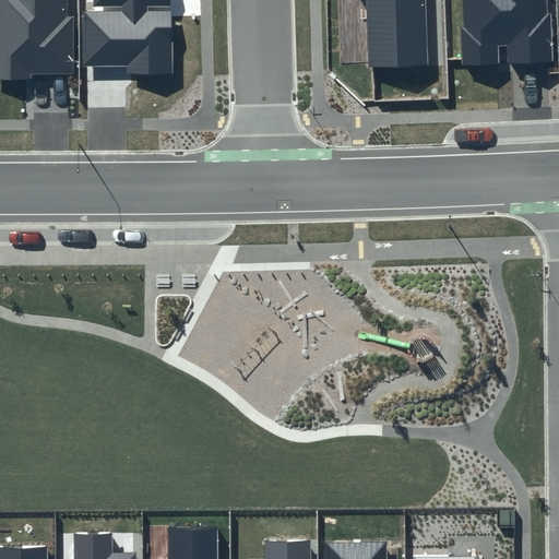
[(0,0),(0,78),(75,80),(73,16),(67,16),(66,0),(0,0)]
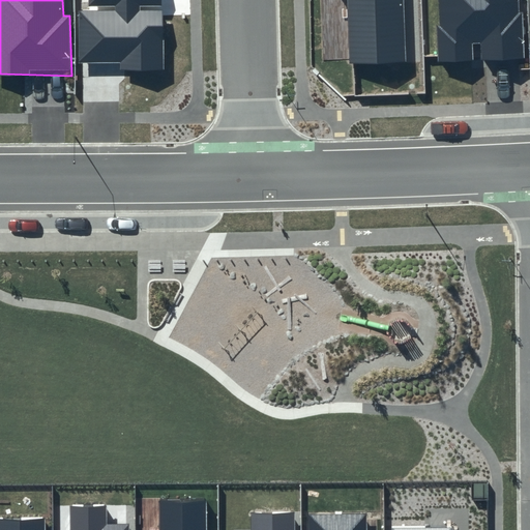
[(160,0),(88,0),(88,6),(115,6),(115,9),(79,10),(79,63),(119,62),(120,69),(164,70),(163,11),(139,11),(139,5),(160,6),(160,0)]
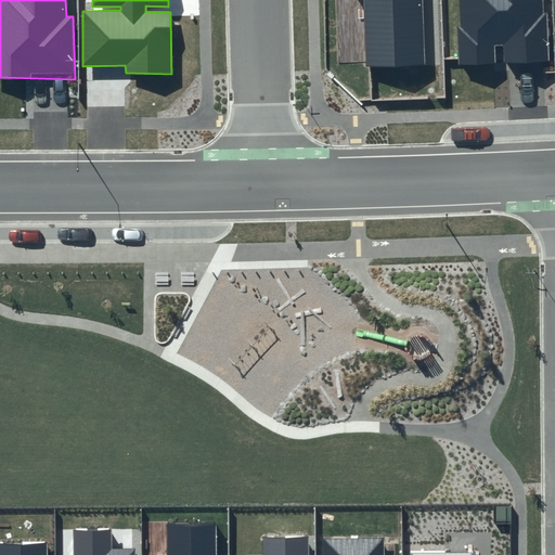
[(423,0),(350,0),(353,0),(364,0),(368,67),(426,65),(423,0)]
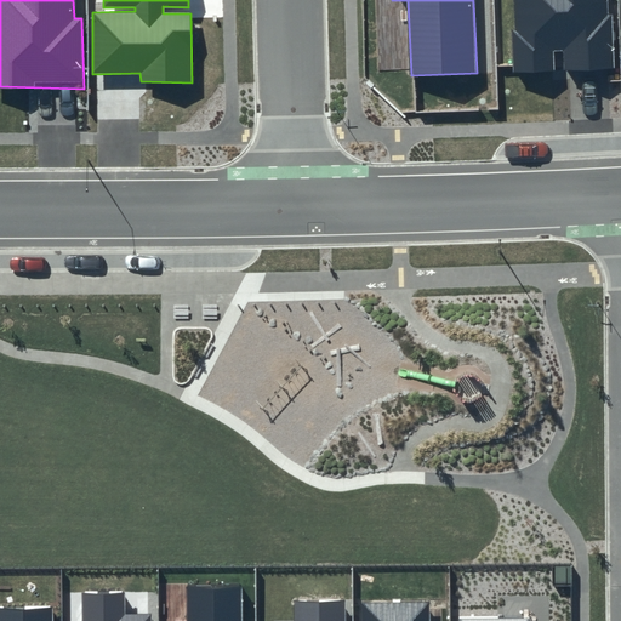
[(610,0),(512,0),(514,73),(614,67),(610,0)]
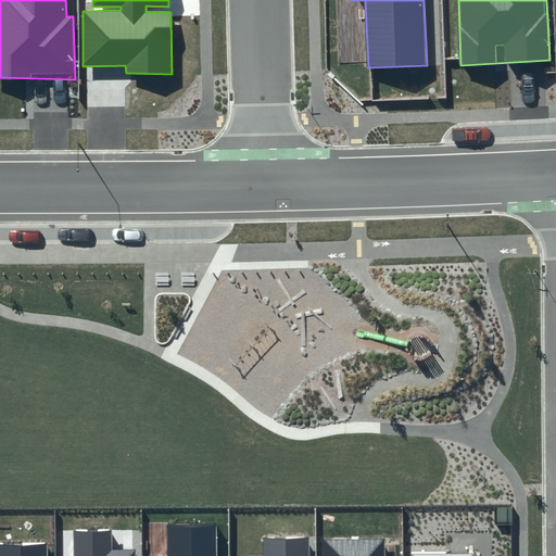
[(218,555),(218,523),(167,523),(167,555),(218,555)]
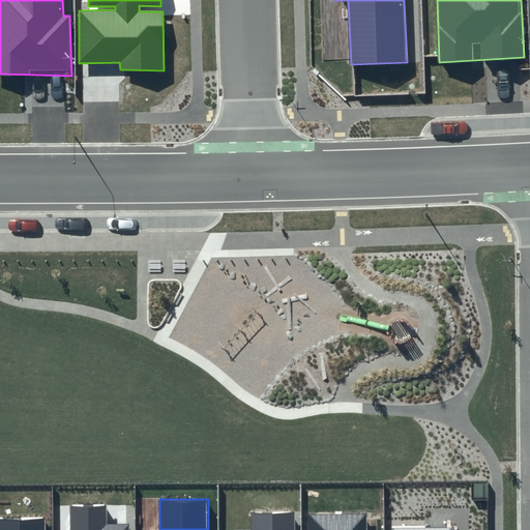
[(106,506),(70,505),(69,529),(128,529),(128,525),(106,524),(106,506)]
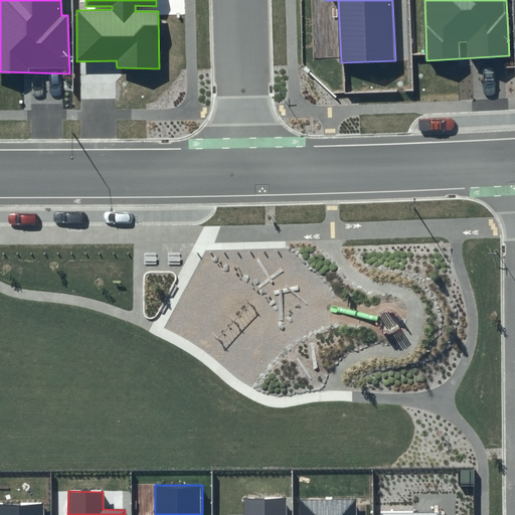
[(286,514),(287,497),(244,497),(243,514),(286,514)]
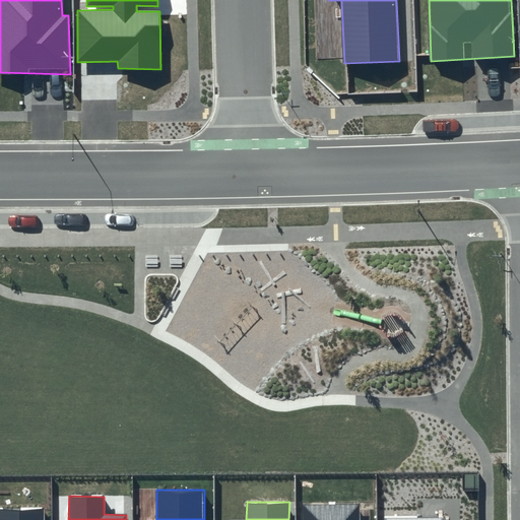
[(360,519),(360,504),(303,504),(303,519),(360,519)]
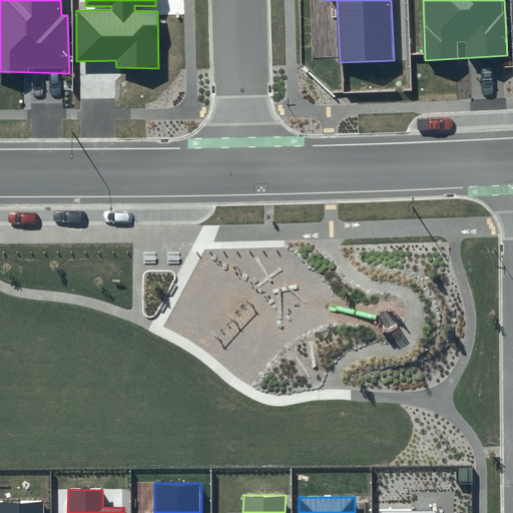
[(43,512),(43,500),(0,500),(0,512),(43,512)]
